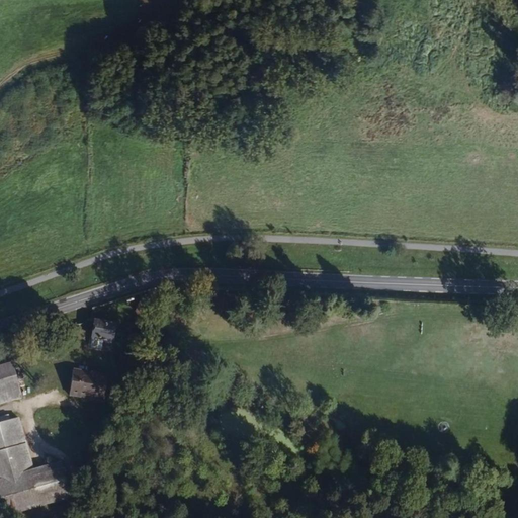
[(118,323),(95,319),(91,339),(114,344),(118,323)]
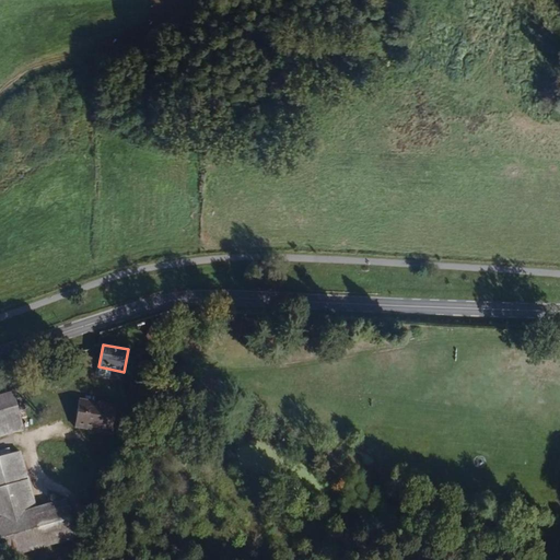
[(13,391),(0,394),(0,435),(25,429),(13,391)]
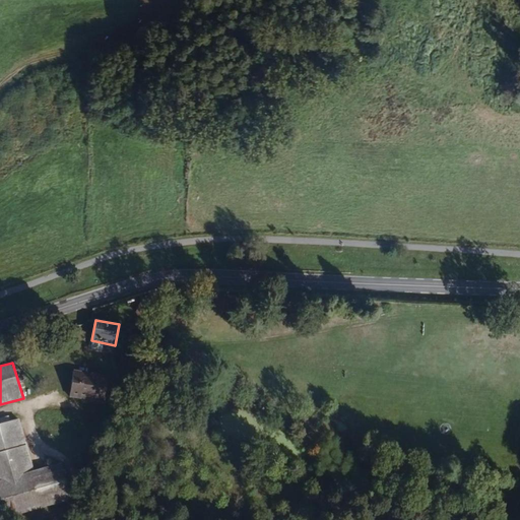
[(108,375),(73,369),(69,397),(103,403),(108,375)]
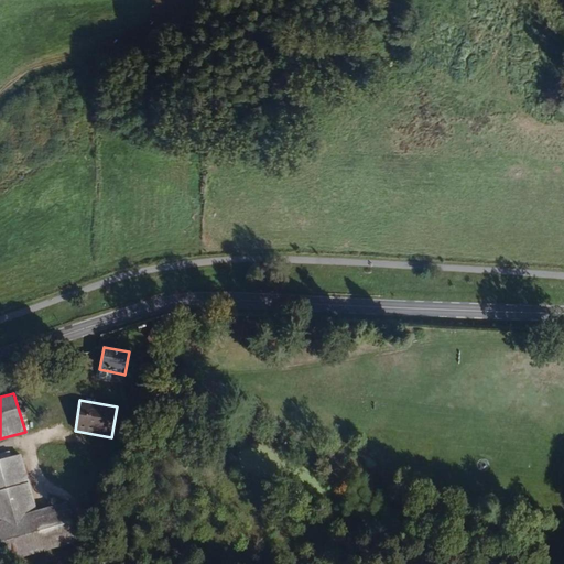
[(38,510),(21,454),(0,459),(0,545),(15,541),(20,557),(77,541),(66,501),(38,510)]
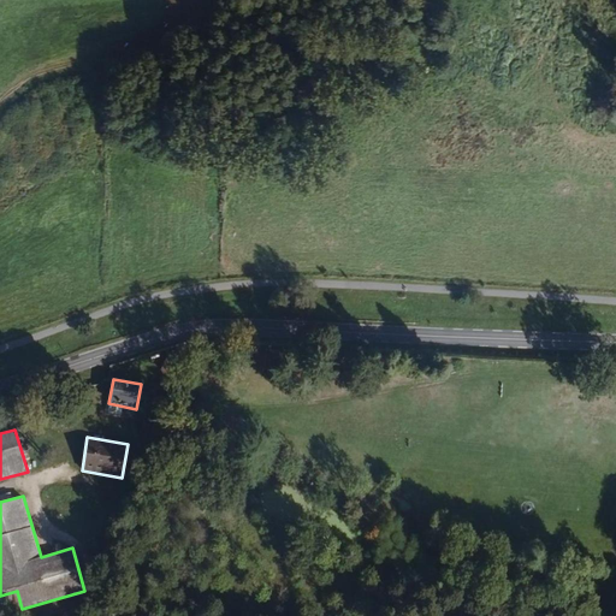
[(0,596),(0,615),(22,609),(17,591),(0,596)]
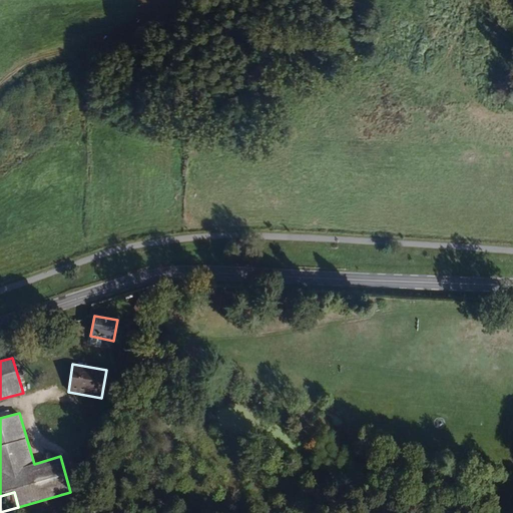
All buildings are outlined.
